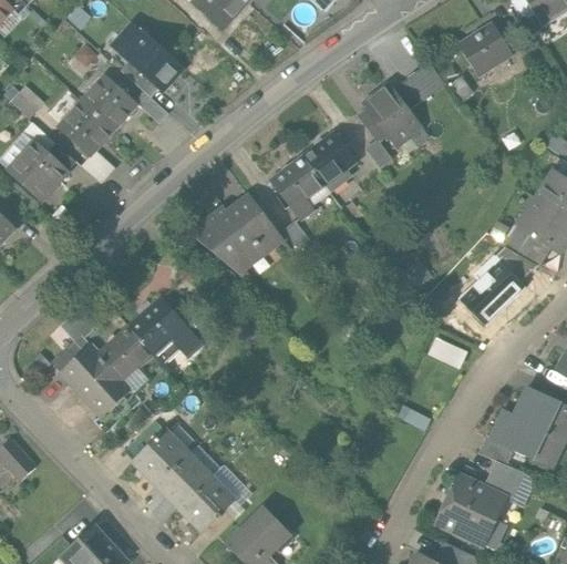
[(0,0),(0,22),(12,9),(14,8),(6,0),(0,0)]
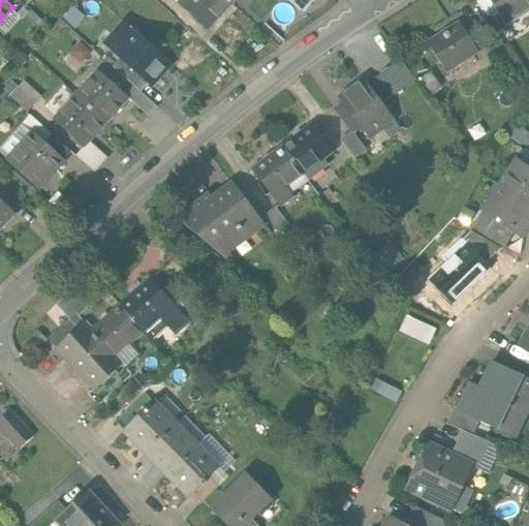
[(5,0),(13,7),(11,8),(18,13),(27,4),(22,0),(5,0)]
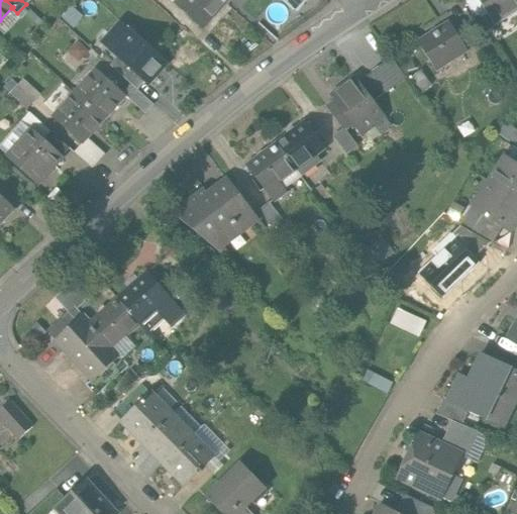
[(174,0),(202,25),(224,1),(223,0),(174,0)]
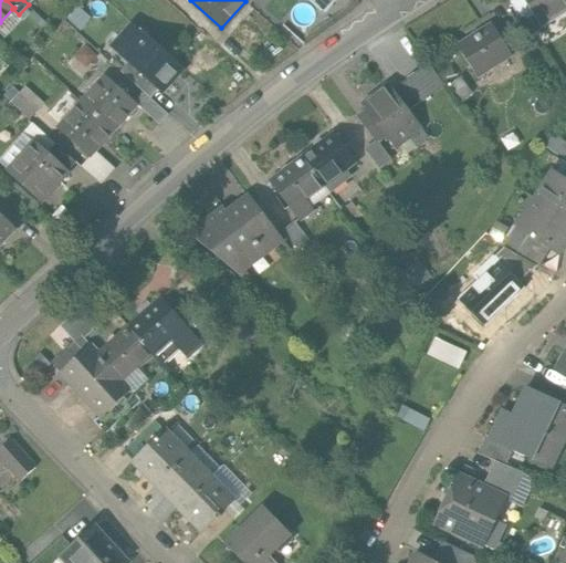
[(522,21),(533,14),(523,0),(509,0),(522,21)]
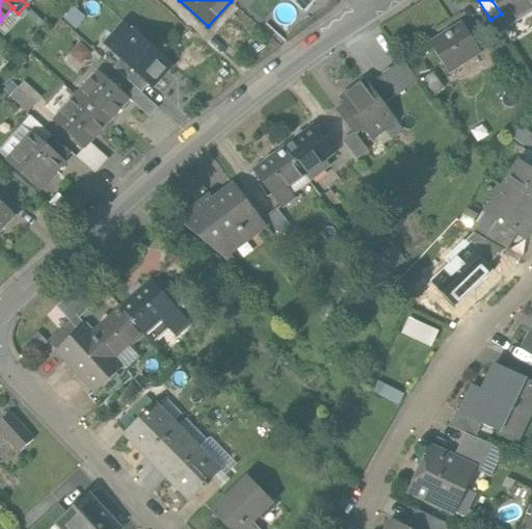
[(508,25),(531,9),(531,0),(491,0),(501,14),(508,25)]
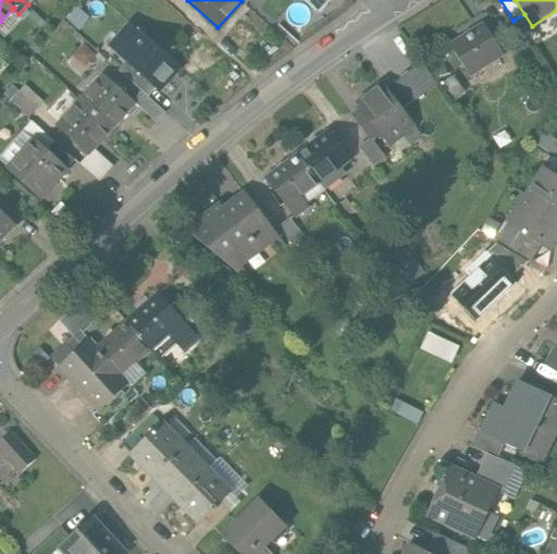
[(450,44),(469,73),(502,52),(483,23),(450,44)]
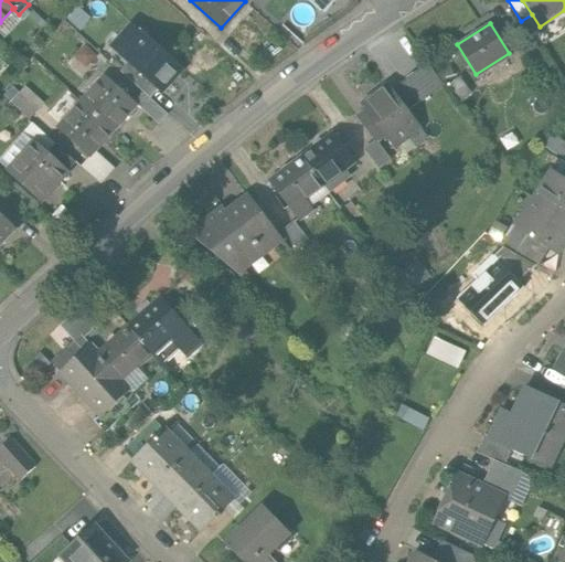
[(181,66),(141,31),(132,40),(132,46),(125,55),(130,60),(159,86),(161,88),(181,66)]
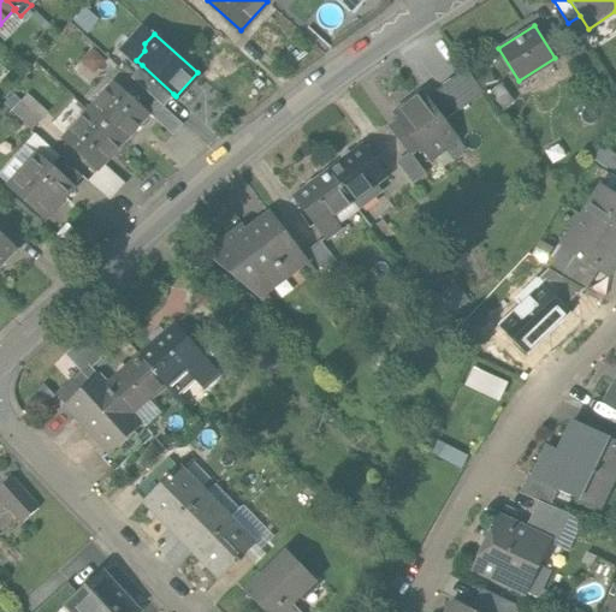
[(173,94),(142,65),(131,76),(157,99),(164,105),(173,94)]
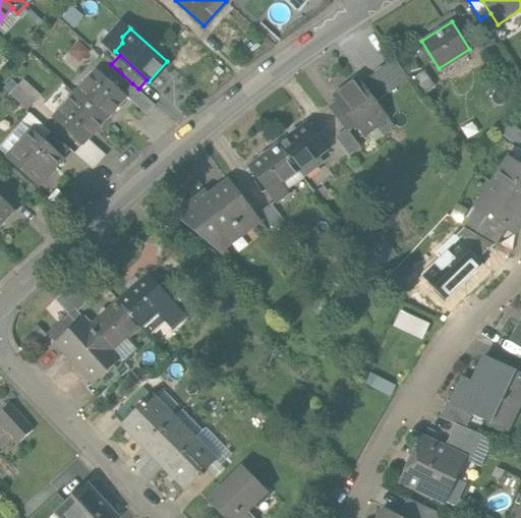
[(395,58),(362,82),(375,100),(409,75),(395,58)]
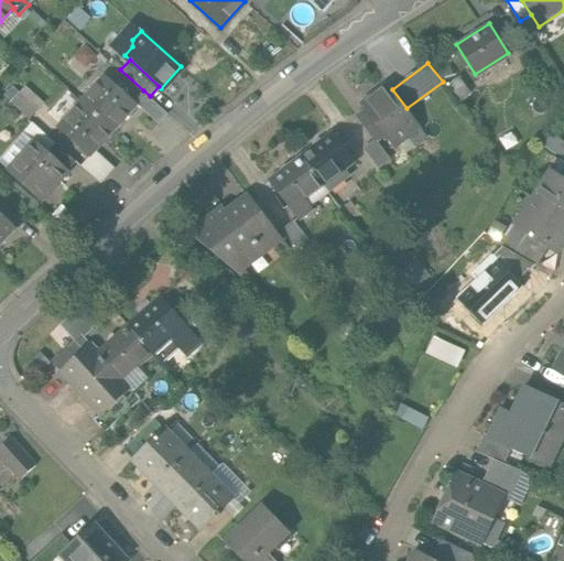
[(82,100),(112,128),(136,103),(134,101),(105,75),(82,100)]
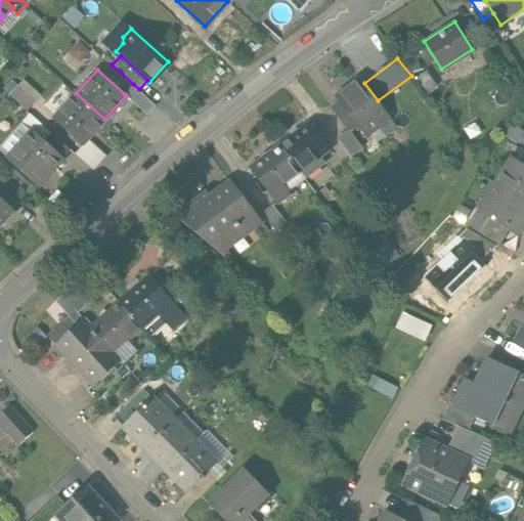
[(379,117),(386,112),(378,100),(364,83),(360,78),(337,95),(341,100),(357,122),(366,133),(378,125),(379,117)]
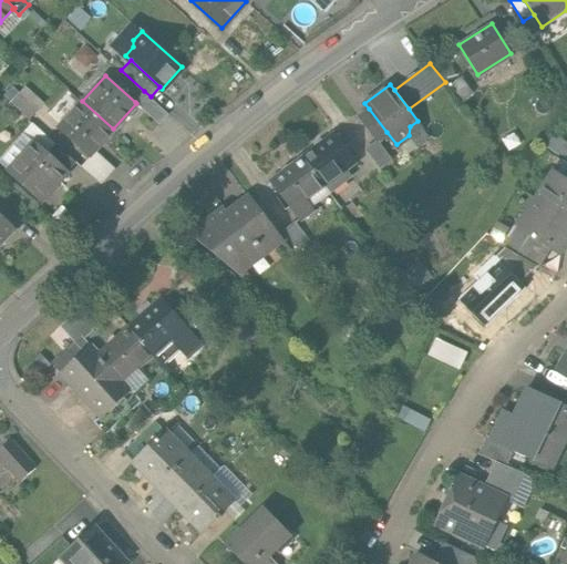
[(167,112),(151,96),(144,91),(135,102),(136,103),(157,123),(167,112)]
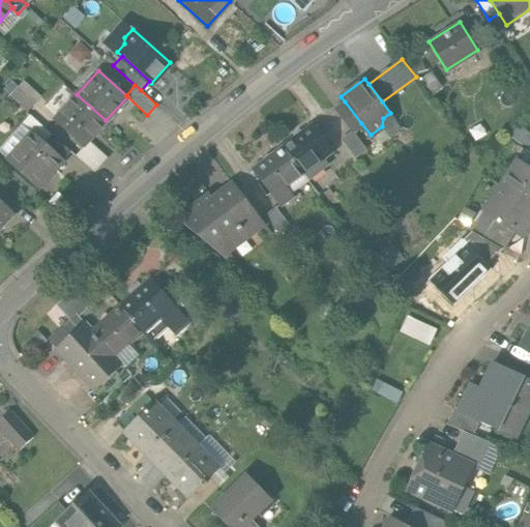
[(18,86),(9,94),(28,111),(35,101),(18,86)]
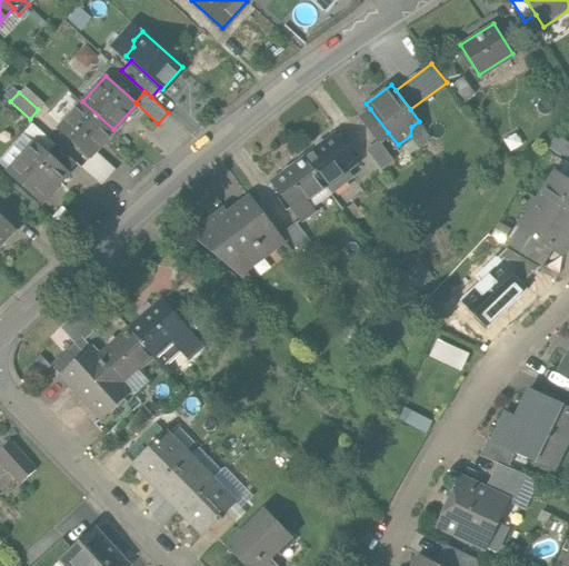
[(113,129),(82,101),(58,129),(89,157),(113,129)]
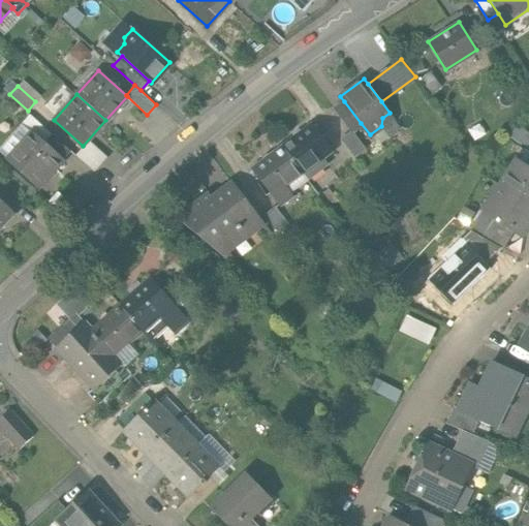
[(350,130),(361,123),(344,101),(334,109),(350,130)]
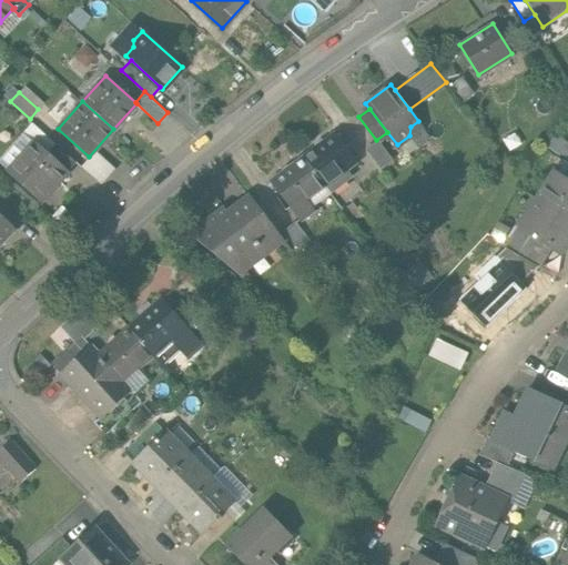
[(343,171),(357,161),(335,131),(303,155),(325,185),(331,191),(347,178),(343,171)]
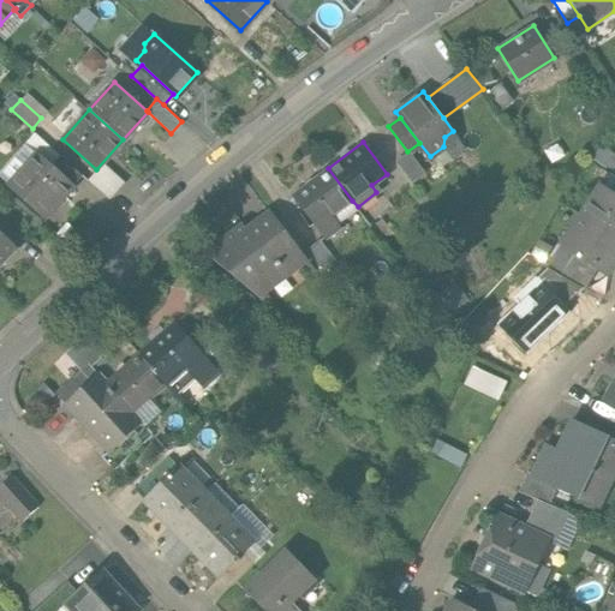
[(424,173),(407,151),(396,161),(412,181),(424,173)]
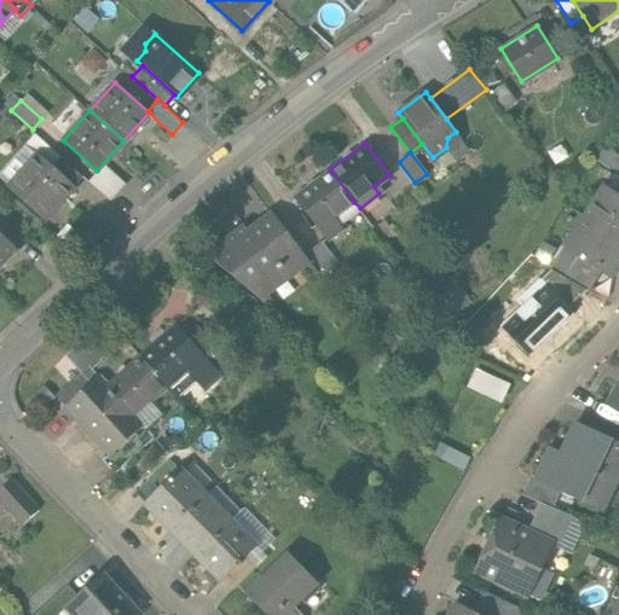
[(11,185),(46,216),(73,187),(51,168),(38,156),(11,185)]
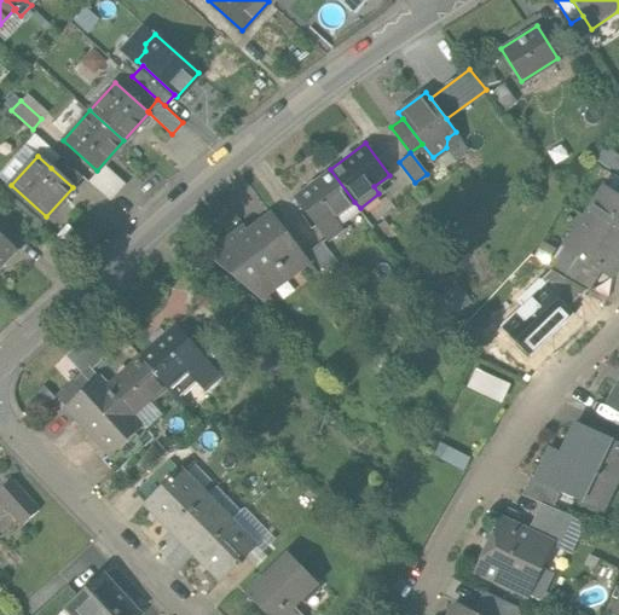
[(51,168),(73,187),(82,175),(61,157),(51,168)]
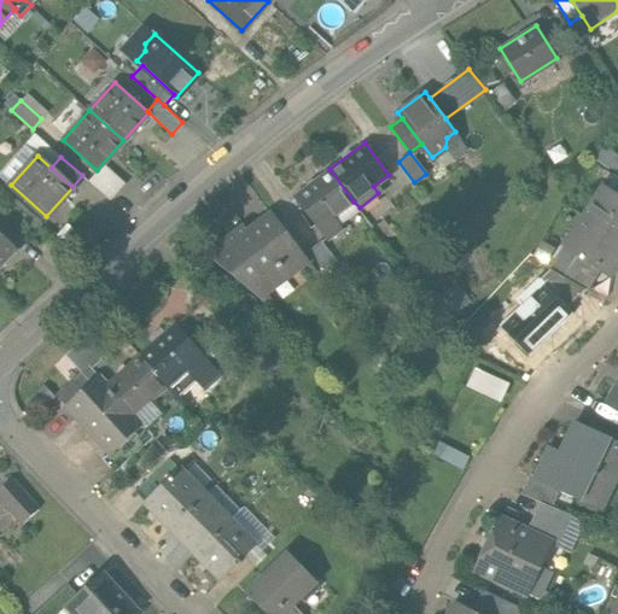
[(354,202),(330,169),(295,196),(327,239),(343,226),(336,215),(354,202)]
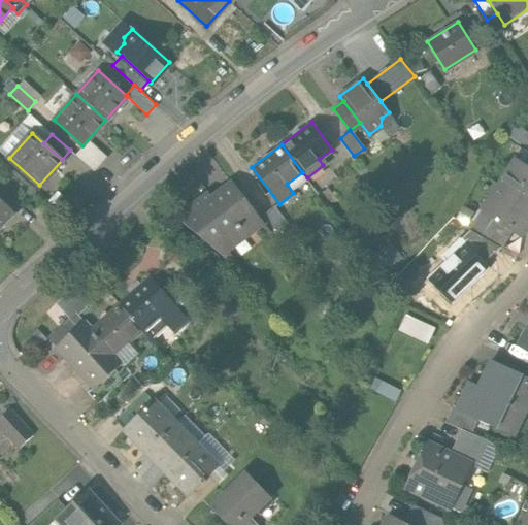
[(527,149),(524,146),(516,160),(527,167),(527,149)]
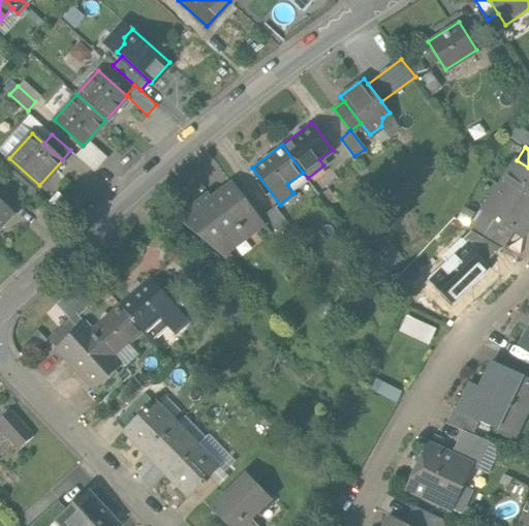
[(500,184),(528,203),(528,167),(517,160),(500,184)]
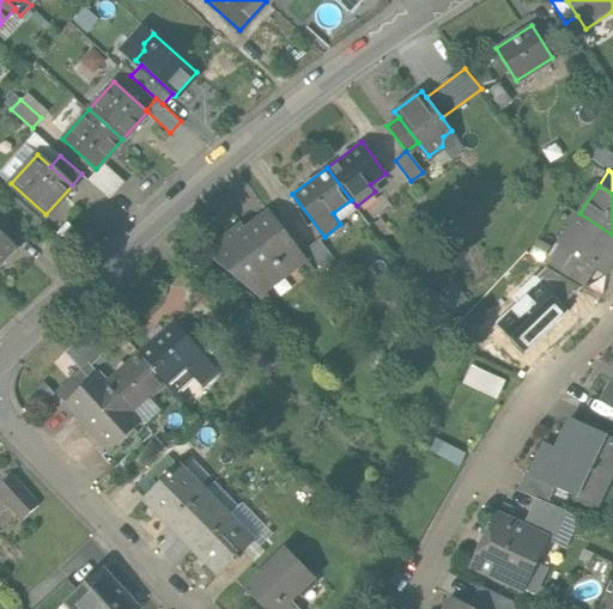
[(216,256),(259,293),(284,274),(277,265),(281,261),(280,260),(297,247),(268,211),(247,227),(243,223),(218,242),(222,247),(213,253),(216,256)]
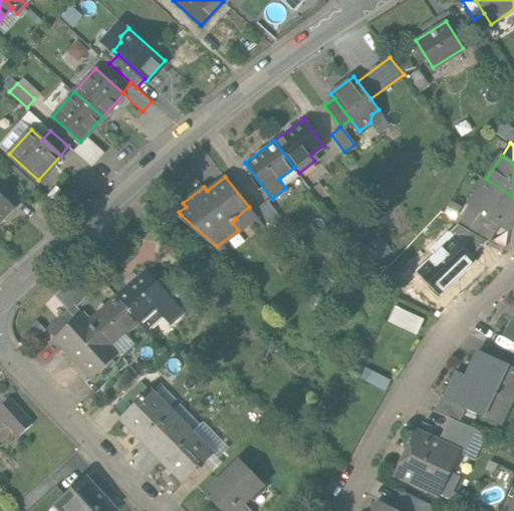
[(508,227),(513,218),(513,197),(486,179),(470,202),(482,210),(500,222),(508,227)]
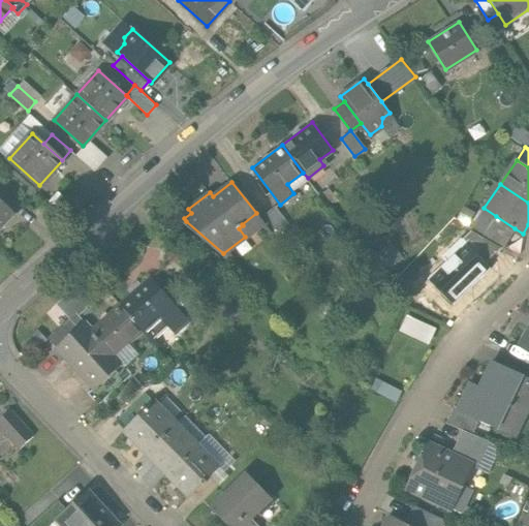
[(330,188),(320,195),(329,207),(338,199),(330,188)]
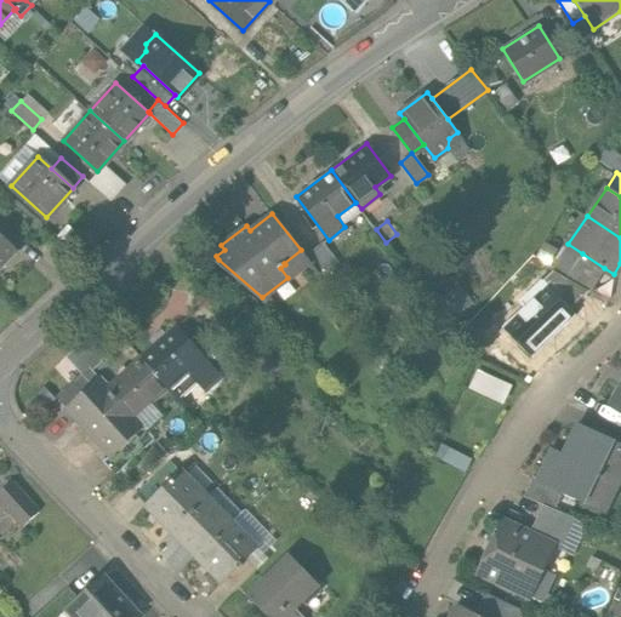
[(0,266),(16,250),(0,234),(0,266)]
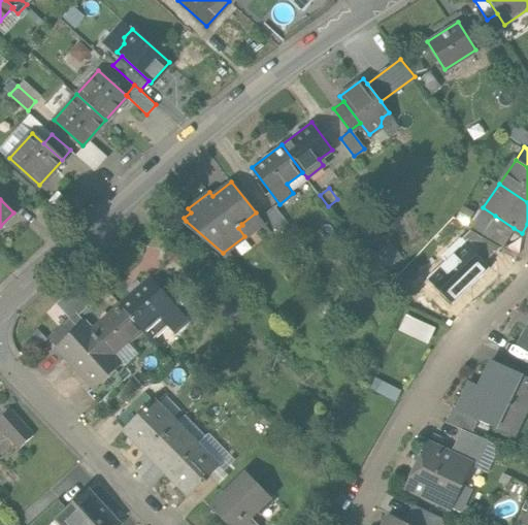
[(274,204),(268,209),(282,227),(288,222),(274,204)]
